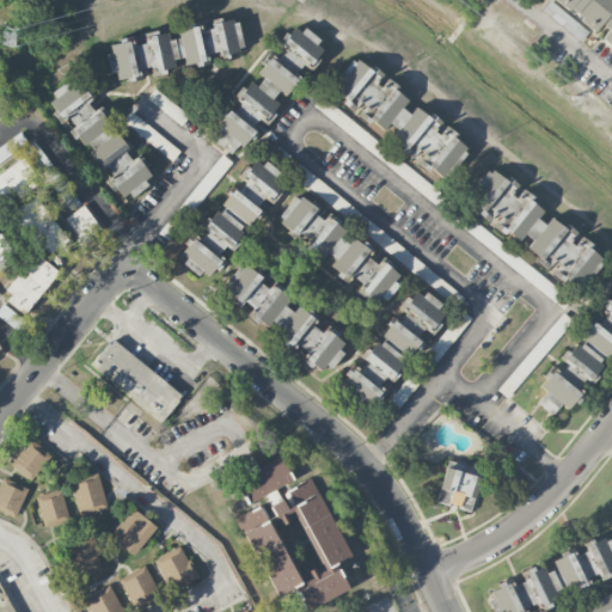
[(611,0),(551,0),(611,44),(611,0)]
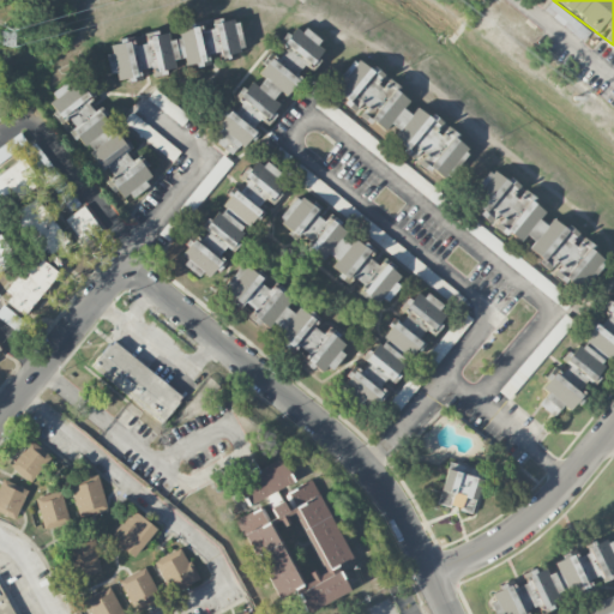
[(573,19),(555,5),(548,13),(566,28),(573,19)]
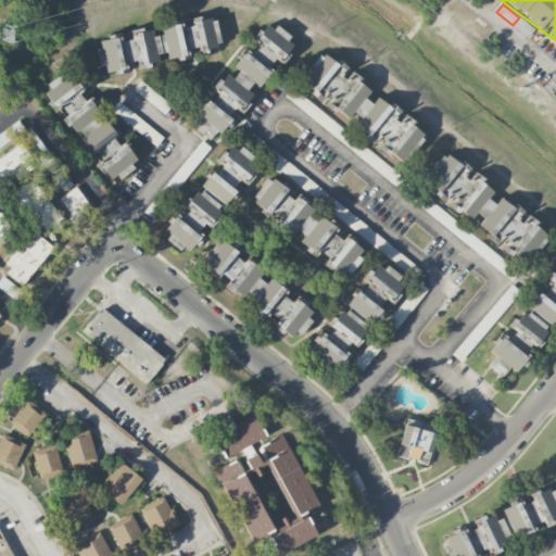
[(97,42),(99,57),(106,74),(128,72),(124,63),(139,61),(142,68),(159,62),(158,53),(167,52),(168,61),(189,58),(186,49),(199,48),(202,54),(219,47),(216,19),(194,21),(192,26),(184,27),(182,24),(161,27),(162,35),(153,37),(152,30),(130,34),(131,37),(97,42)]
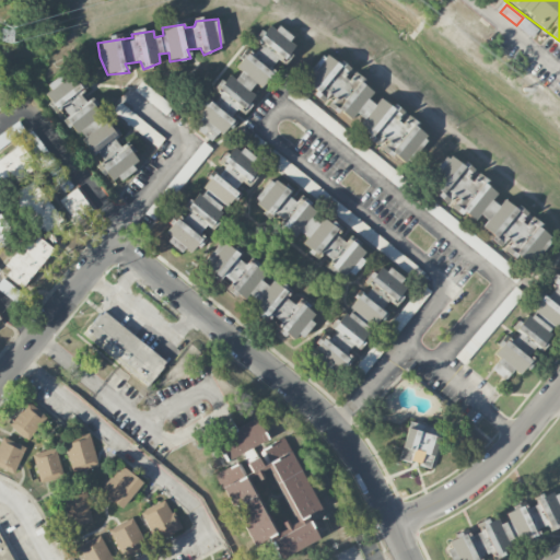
[(190,123),(216,143),(298,42),(270,20),(233,66),(235,67),(190,123)]
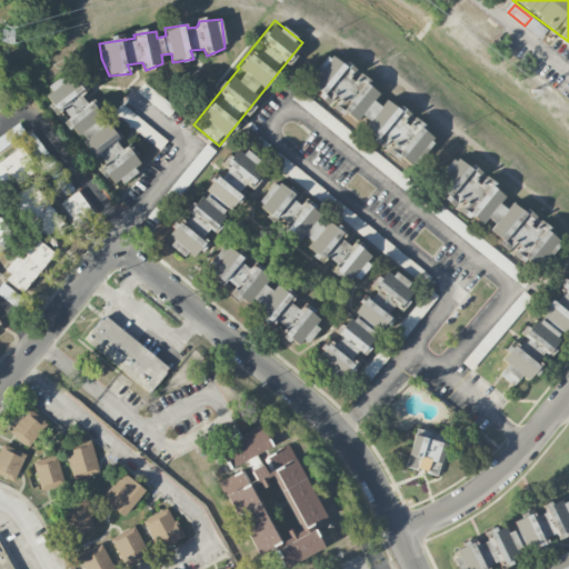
[(439,135),(330,51),(305,85),(357,125),(357,126),(412,168),(439,135)]
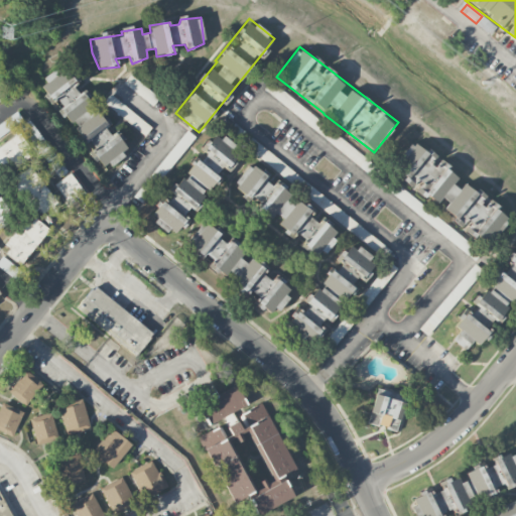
[(112,124),(100,113),(98,111),(90,104),(89,101),(76,89),(75,87),(79,82),(62,68),(54,72),(41,86),(48,101),(50,103),(57,99),(62,108),(57,111),(75,126),(80,135),(86,140),(91,138),(96,132),(112,124)]
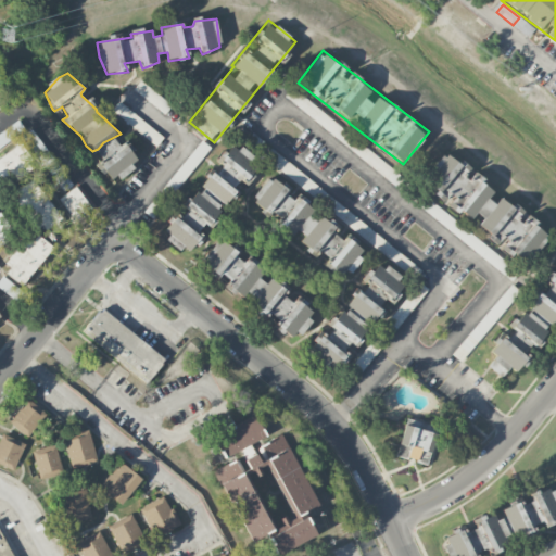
[(163,113),(169,105),(140,81),(134,89),(163,113)]
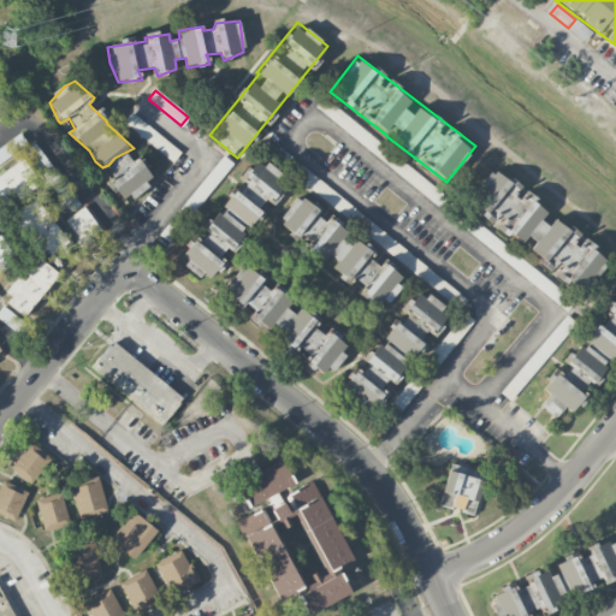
[(315,106),(407,181),(414,172),(324,96),(315,106)]
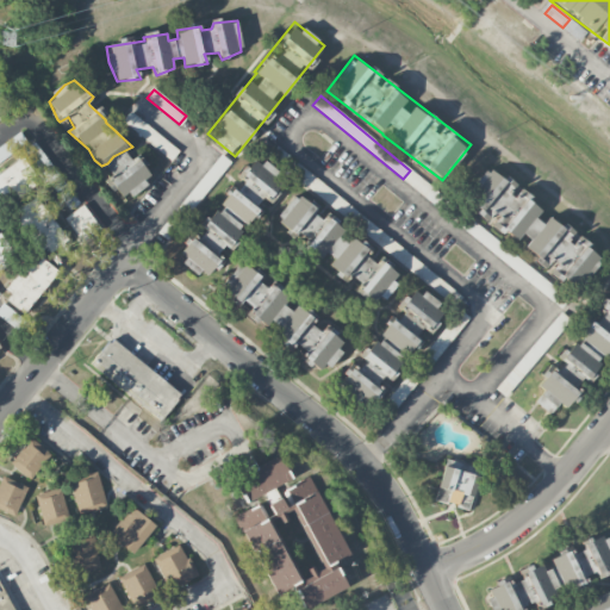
[(99,169),(100,172),(101,170),(123,199),(154,176),(137,155),(131,160),(124,151),(99,169)]
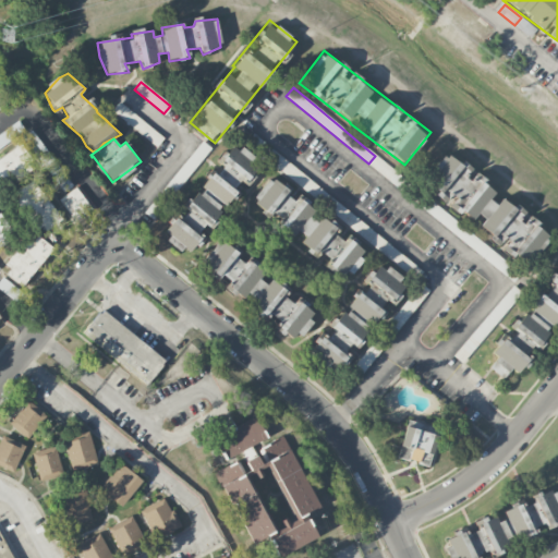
[(263,164),(234,142),(162,233),(190,256),(263,164)]
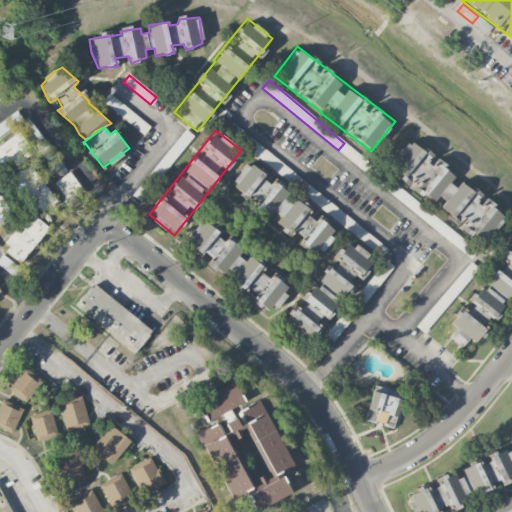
[(0,167),(12,159),(15,164),(32,153),(19,133),(0,145),(0,167)]
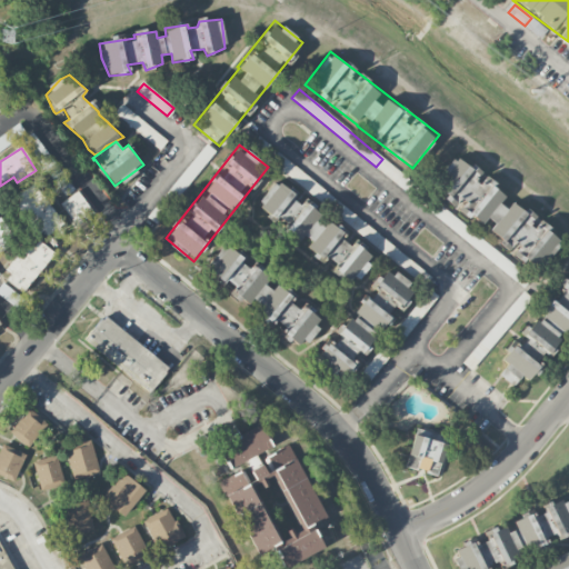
[(538,271),(565,237),(456,155),(430,188),(538,271)]
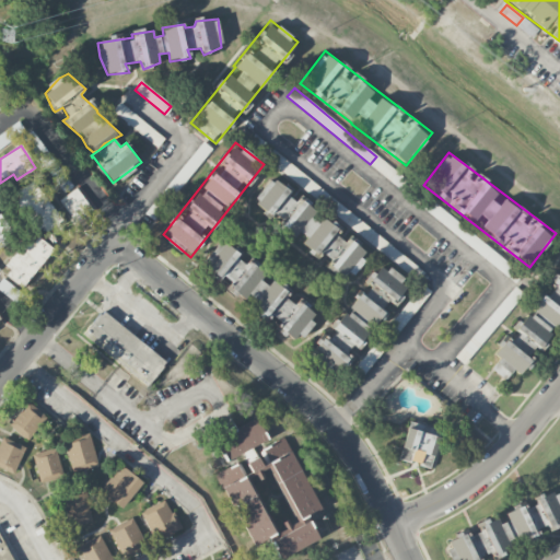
[(251,203),(345,282),(369,253),(275,174),(251,203)]
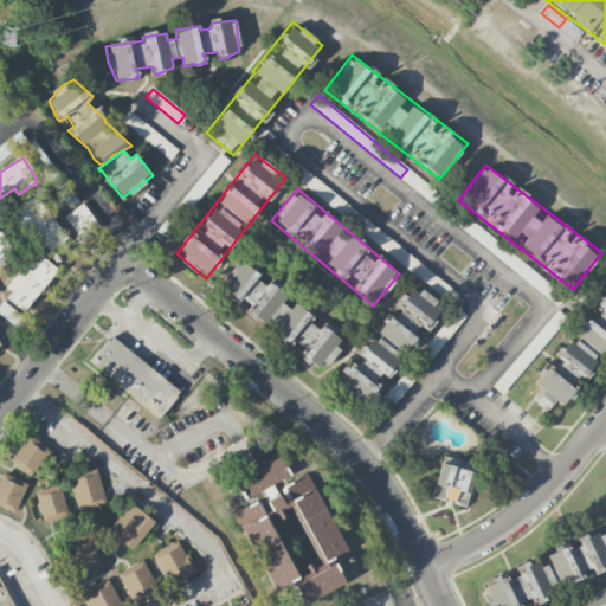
[(13,210),(39,255),(64,240),(38,195),(13,210)]
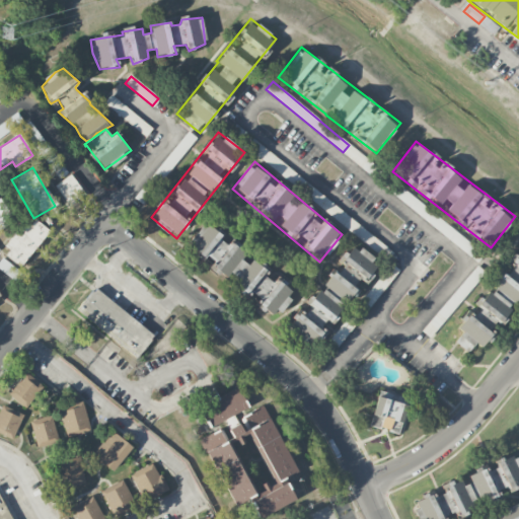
[(55,186),(69,206),(85,196),(71,174),(55,186)]
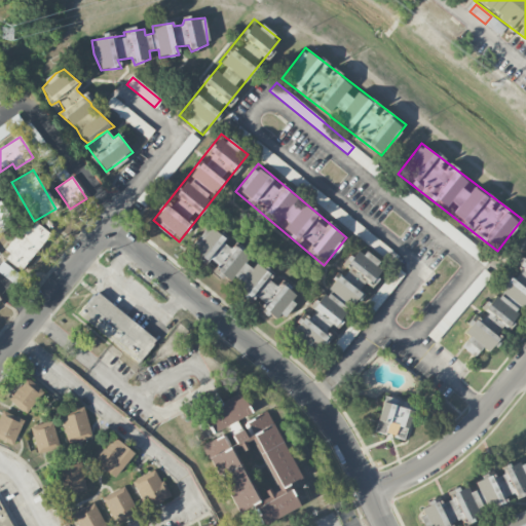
[(0,233),(14,223),(0,202),(0,233)]
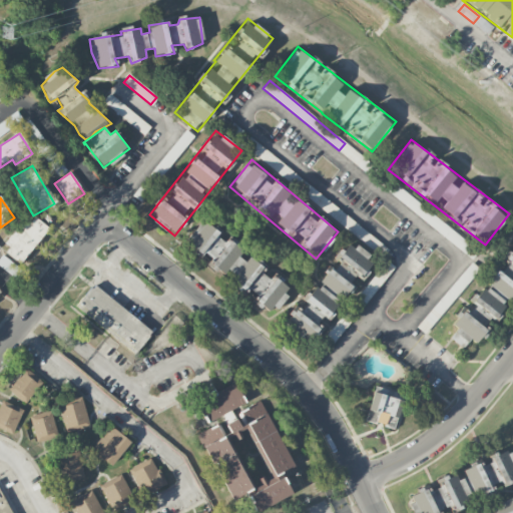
[(2,249),(21,265),(48,227),(31,215),(19,230),(17,229),(2,249)]
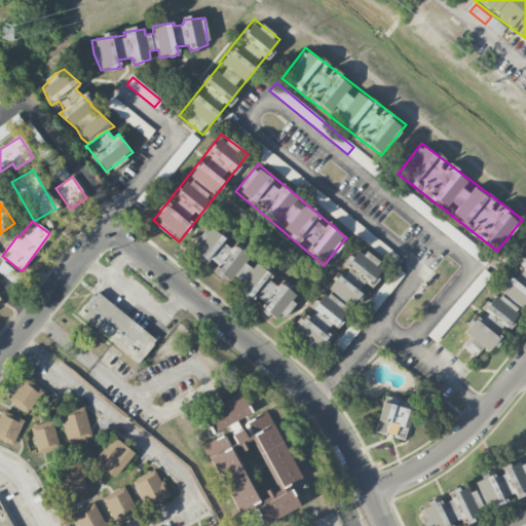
[(278,323),(300,294),(209,223),(187,253),(278,323)]
